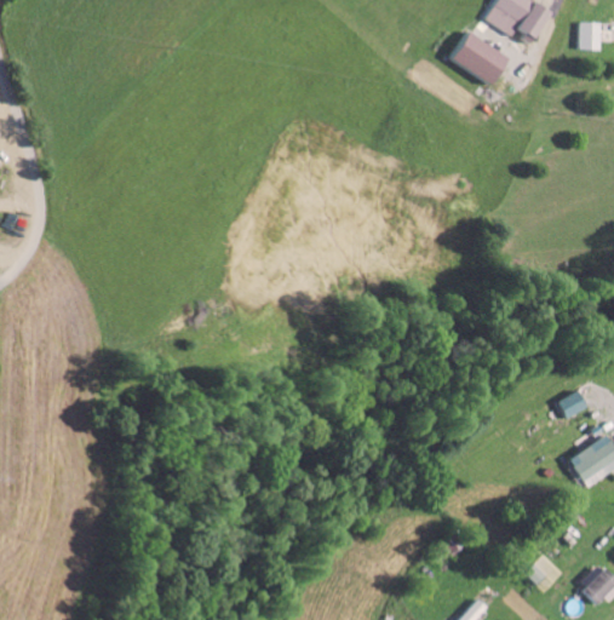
[(498,0),(486,19),(512,36),(517,29),(532,39),(550,11),(532,0),(498,0)]
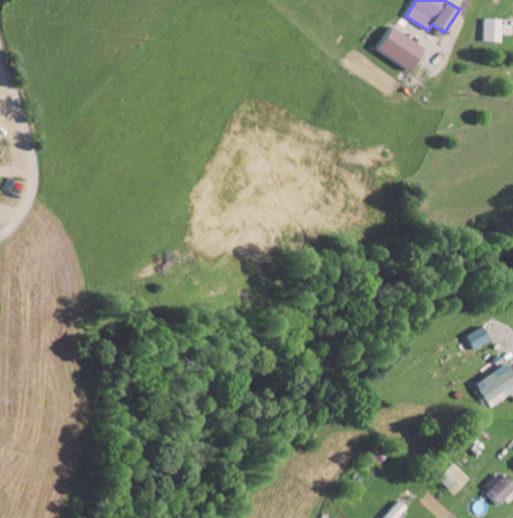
[(502,42),(502,19),(486,19),(485,41),(502,42)]
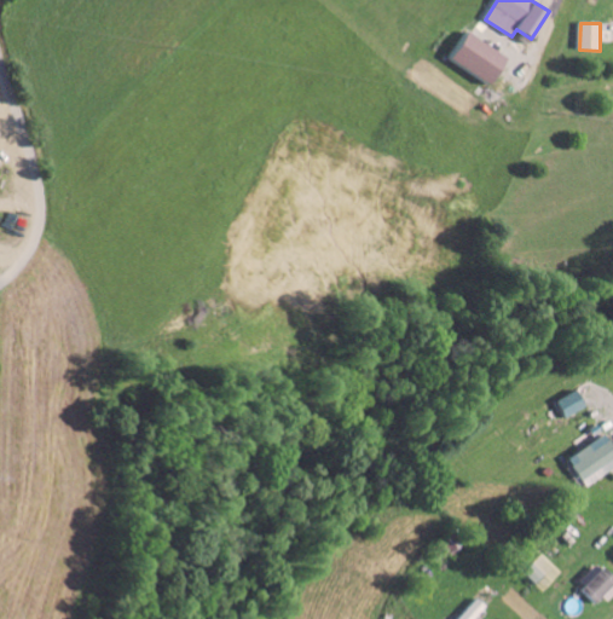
[(505,55),(463,34),(450,63),(491,82),(505,55)]
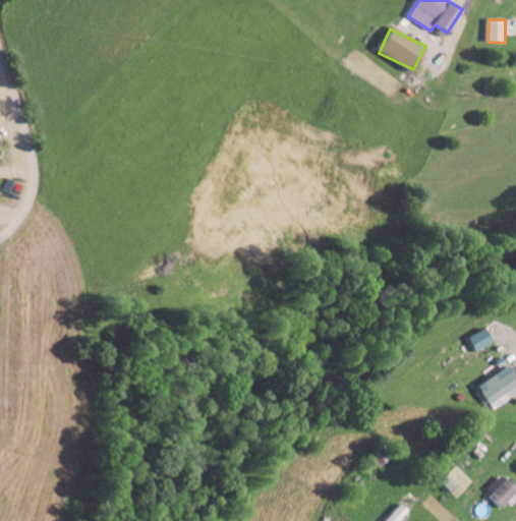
[(495,344),(488,329),(469,337),(476,353),(495,344)]
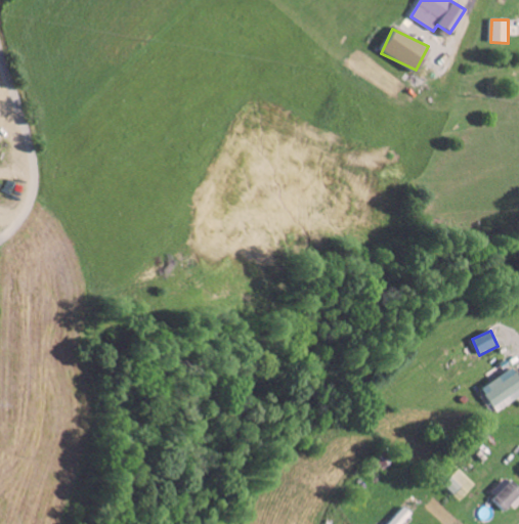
[(518,375),(515,368),(481,387),(494,412),(518,398),(518,375)]
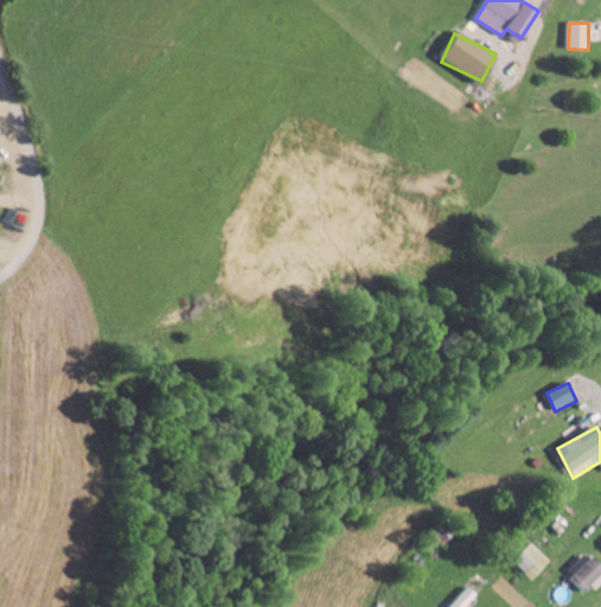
[(534,563),(522,553),(512,562),(523,574),(534,563)]
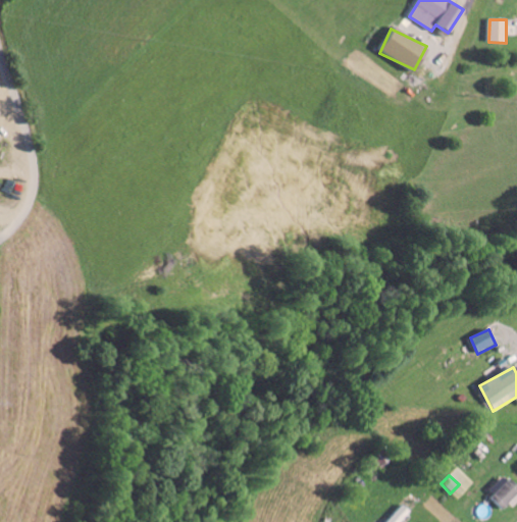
[(386,521),(402,521),(410,511),(401,504),(386,521)]
